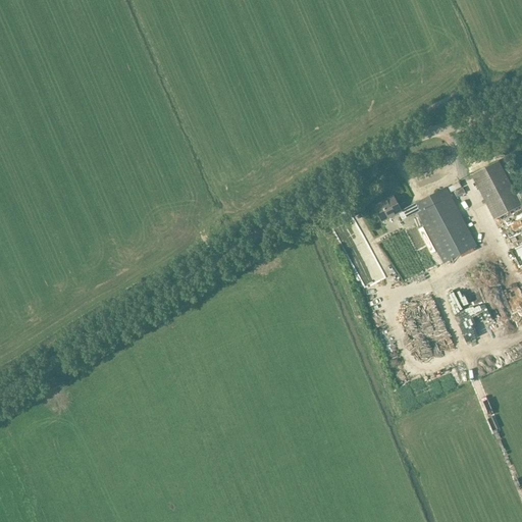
[(521,205),(499,161),(471,175),(494,220),(521,206),(521,205)]
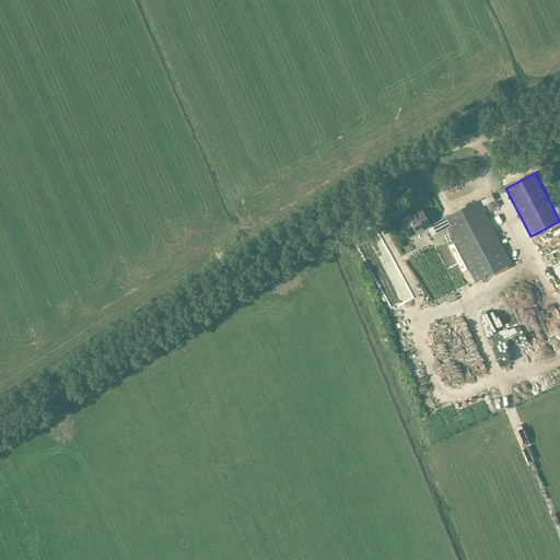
[(443,220),(447,229),(476,283),(513,264),(479,201),(443,220)]
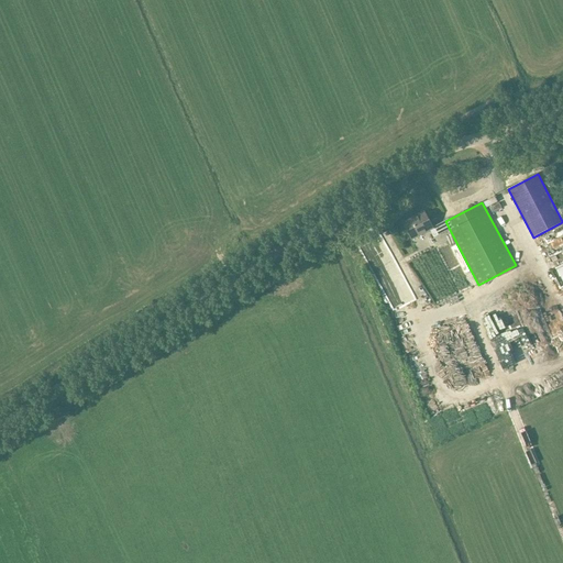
[(441,234),(450,230),(445,221),(432,228),(424,212),(404,223),(412,240),(430,230),(433,238),(441,234)]
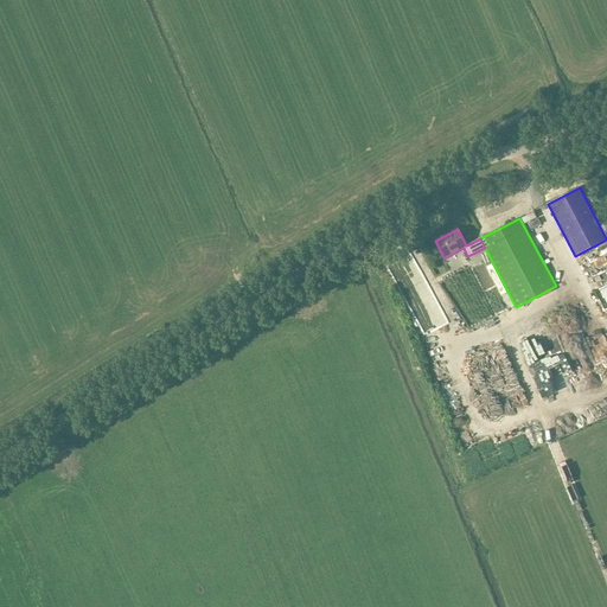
[(606,300),(606,299),(606,249),(600,254),(602,257),(592,263),(598,273),(605,268),(606,272),(606,283),(600,288),(606,300)]
